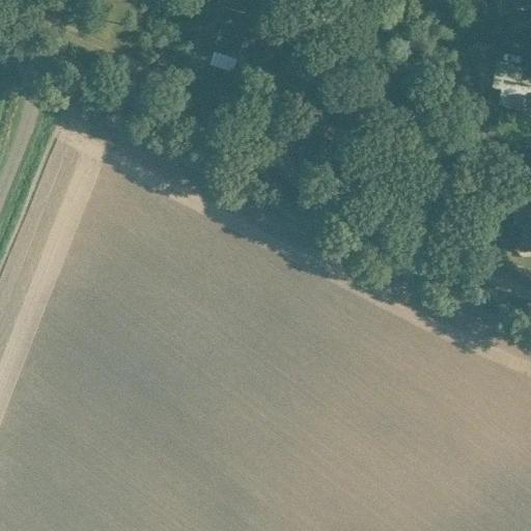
[(530,0),(499,0),(502,11),(515,8),(530,4),(530,0)]
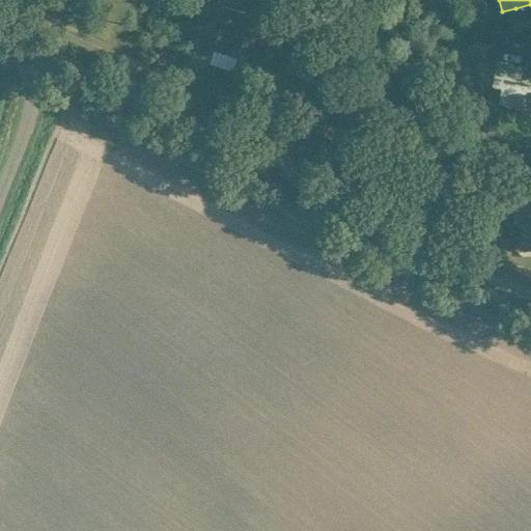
[(238,58),(244,38),(247,29),(252,31),(256,17),(222,6),(218,21),(223,22),(219,35),(218,39),(215,51),(238,58)]
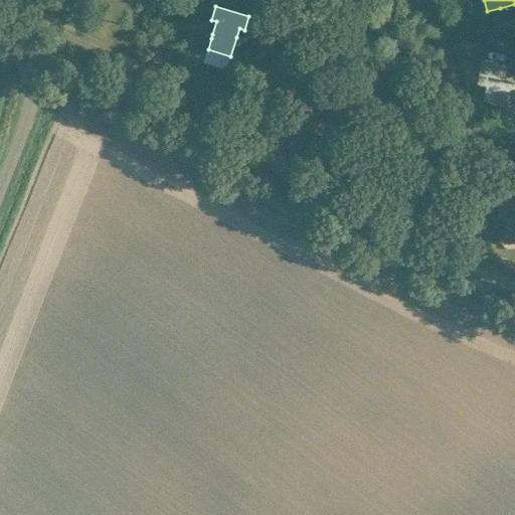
[(482,61),(477,86),(484,87),(483,101),(514,107),(514,83),(506,82),(508,66),(482,61)]
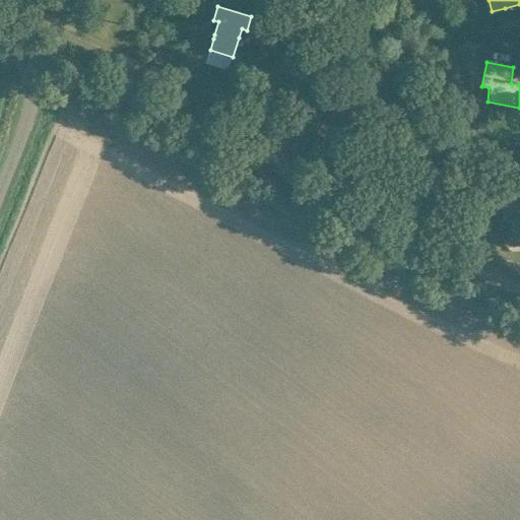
[(473,108),(471,116),(485,120),(488,111),(473,108)]
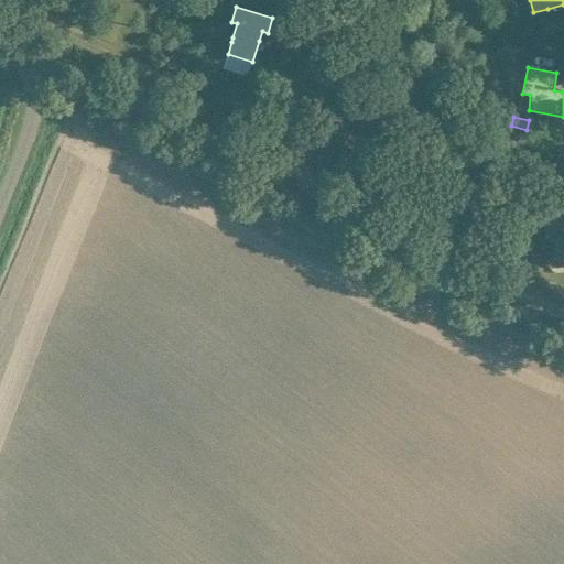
[(563,263),(563,227),(555,227),(554,264),(563,263)]
